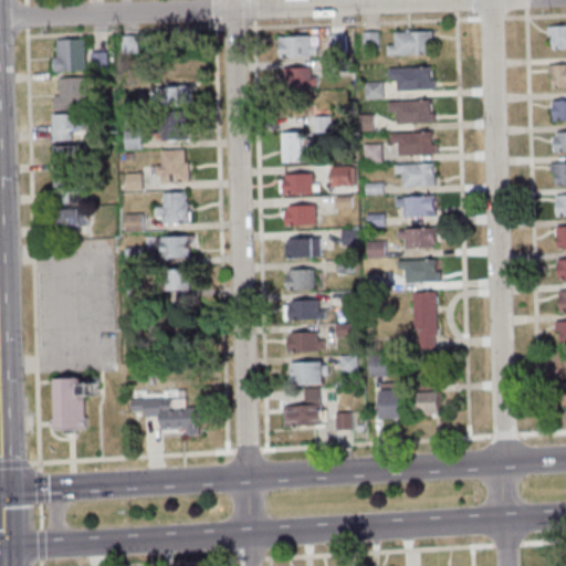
[(546,27),(565,25),(565,48),(552,49),(551,35),(547,35),(546,27)]
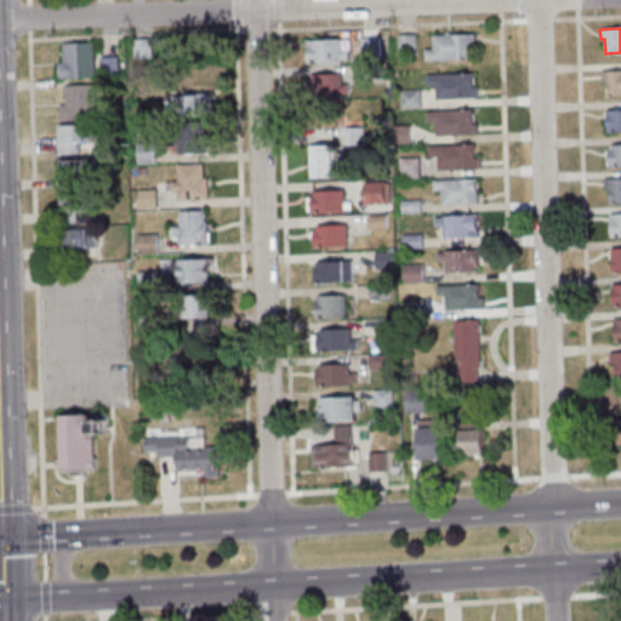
[(414,34),(415,55),(397,55),(396,35),(414,34)]
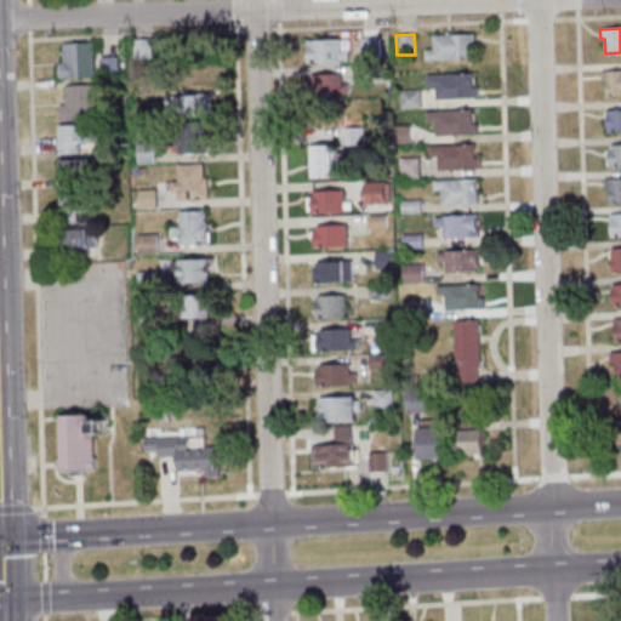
[(431,35),(473,34),(473,44),(468,44),(469,58),(423,61),(423,51),(432,50),(431,35)]
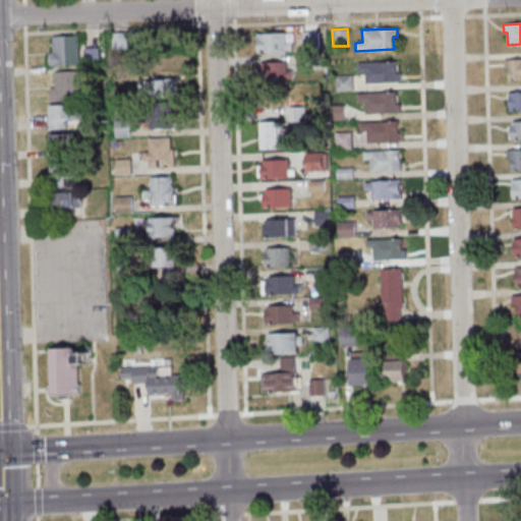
[(302,33),(303,48),(317,48),(316,32),(302,33)]
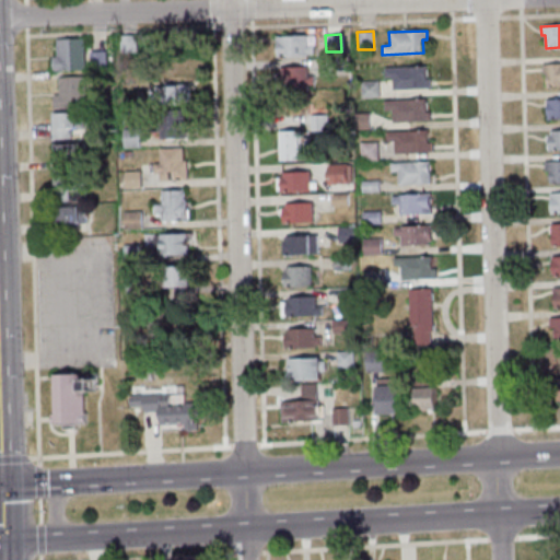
[(135,35),(136,51),(119,53),(119,35),(135,35)]
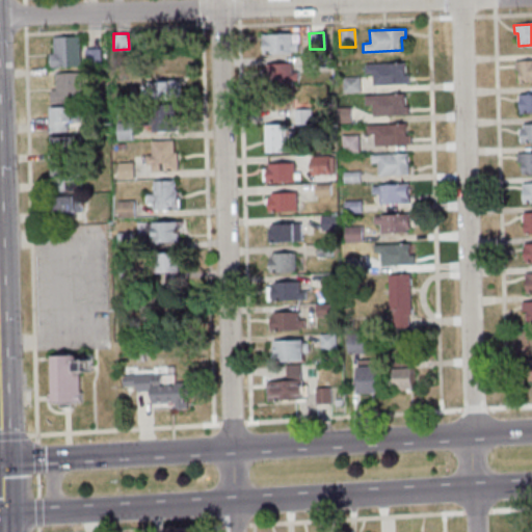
[(261,34),(291,33),(291,44),(297,44),(297,52),(292,52),(292,54),(262,55),(261,34)]
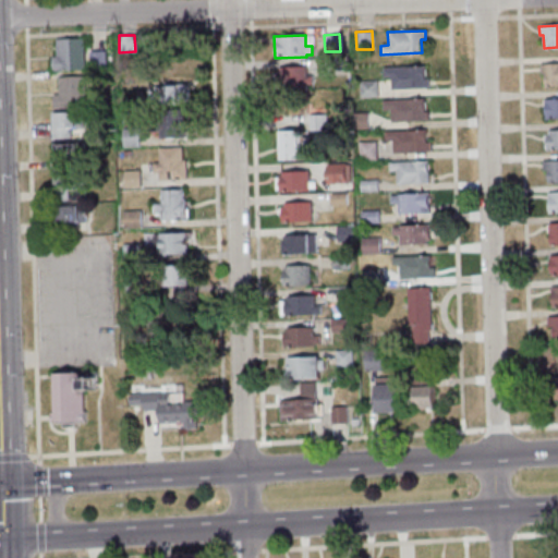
[(55,40),(82,38),(84,70),(50,71),(50,57),(56,57),(55,40)]
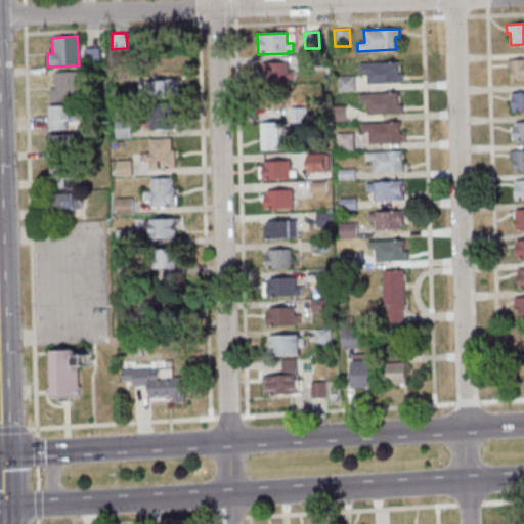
[(83,47),(84,64),(98,64),(97,46),(83,47)]
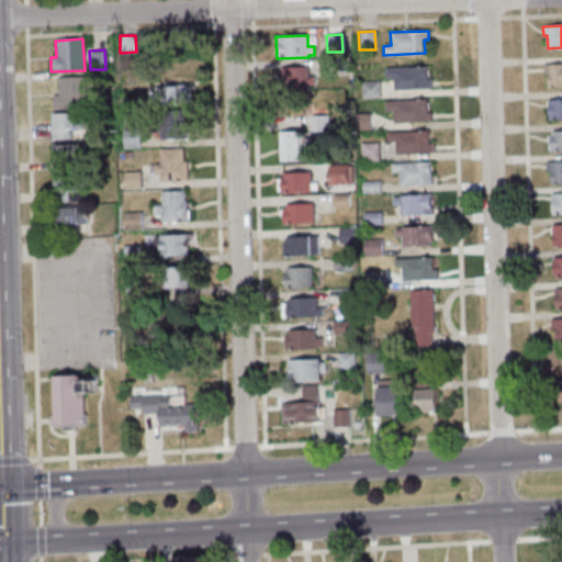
[(542,65),(561,64),(561,87),(548,88),(547,75),(542,75),(542,65)]
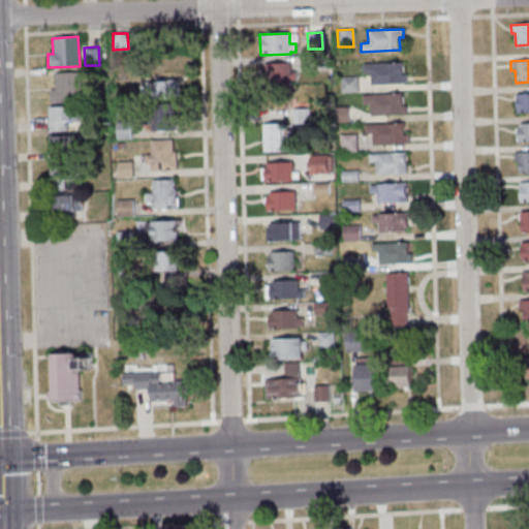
[(363,64),(363,73),(369,73),(370,86),(406,84),(405,74),(401,74),(401,63),(363,64)]
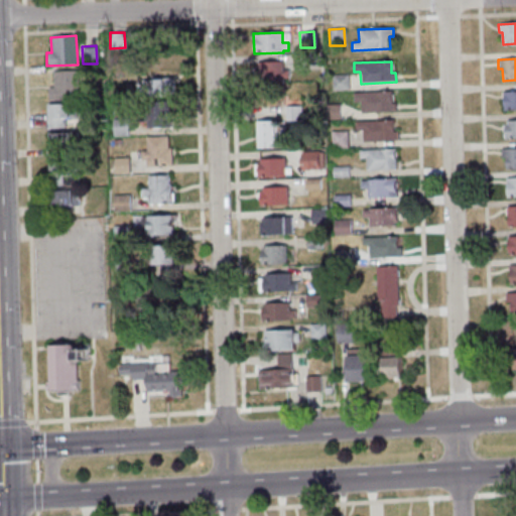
[(257,62),(257,68),(255,68),(255,81),(282,80),(282,79),(288,78),(288,70),(282,71),(282,62),(257,62)]
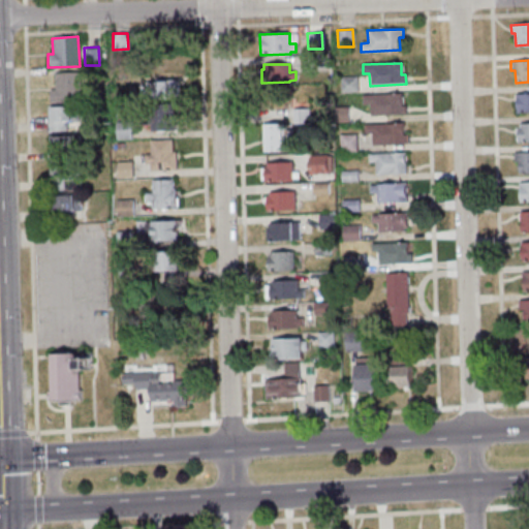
[(56,74),(81,72),(82,102),(51,103),(51,91),(57,91),(56,74)]
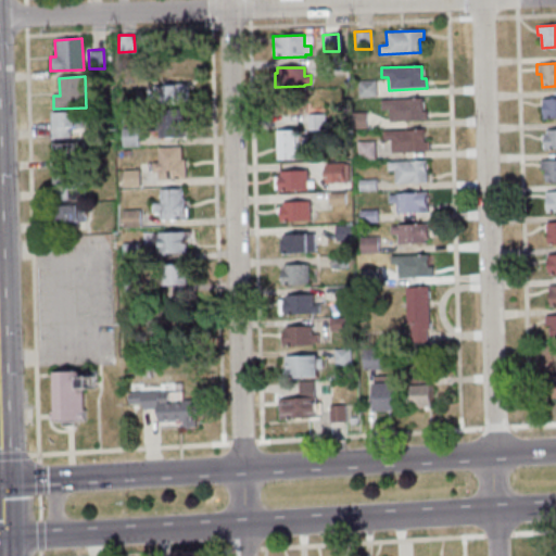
[(357,81),(357,98),(376,97),(375,80),(357,81)]
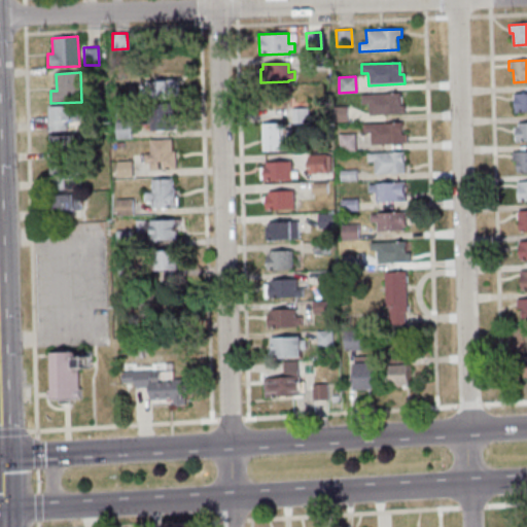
[(146,85),(146,82),(168,81),(168,85),(177,84),(178,97),(168,97),(168,100),(141,101),(140,85),(146,85)]
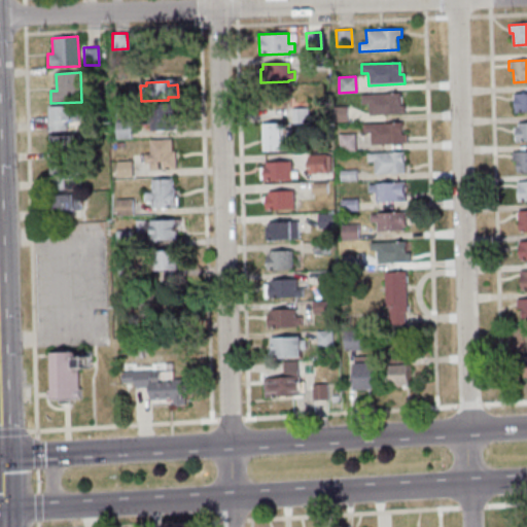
[(360,95),(399,93),(399,106),(403,106),(403,114),(369,115),(369,104),(360,104),(360,95)]
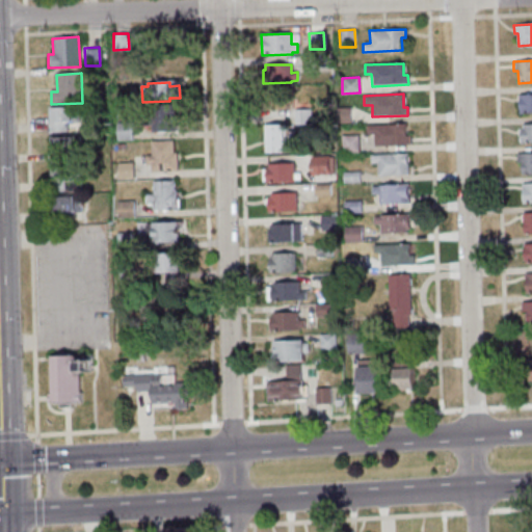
[(519,95),(531,95),(531,112),(519,113),(519,95)]
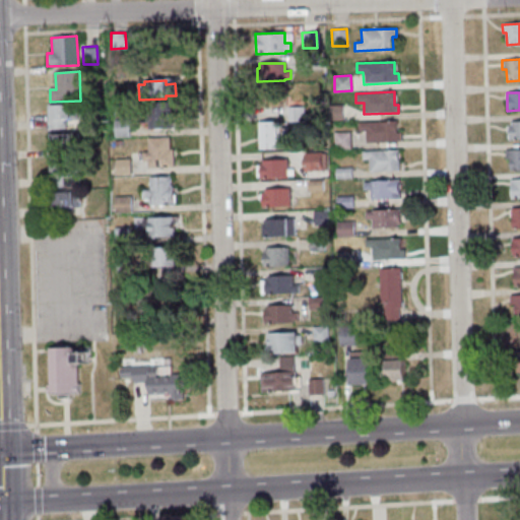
[(147,103),(171,103),(172,114),(170,114),(170,118),(172,118),(173,128),(148,129),(148,123),(142,123),(142,114),(148,114),(147,103)]
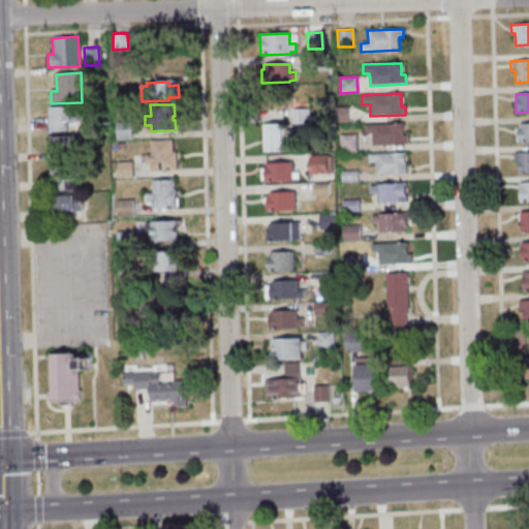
[(51,117),(51,106),(72,106),(72,114),(80,114),(80,122),(67,123),(67,132),(50,132),(50,117),(51,117)]
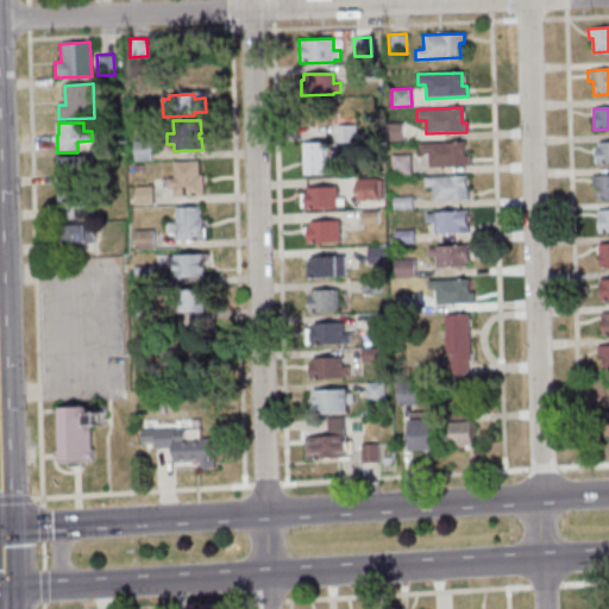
[(401,123),(401,143),(384,143),(383,124),(401,123)]
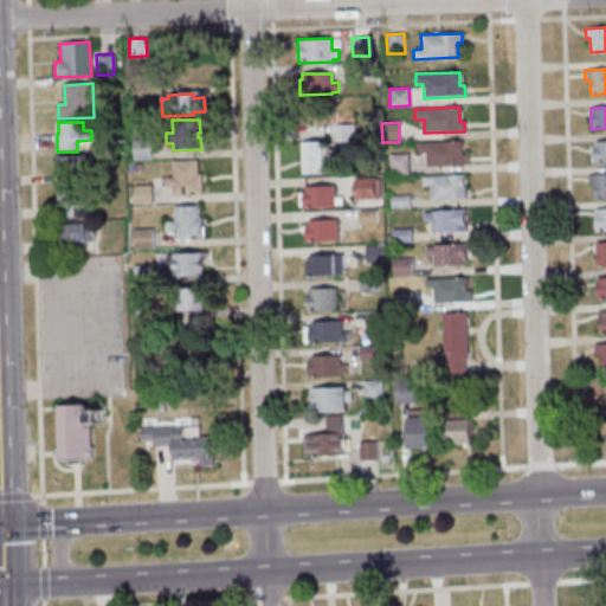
[(334,126),(334,142),(353,142),(353,126),(334,126)]
